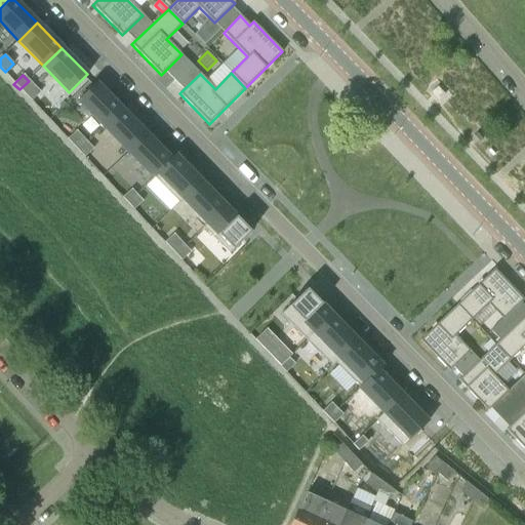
[(19,89),(31,102),(40,92),(29,81),(19,89)]
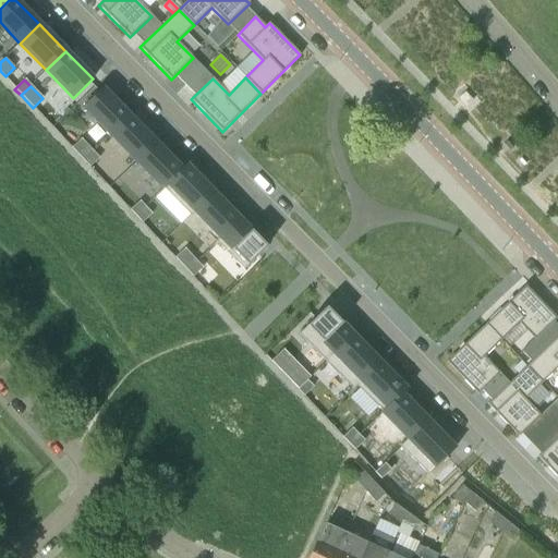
[(110,135),(129,117),(102,88),(83,107),(110,135)]
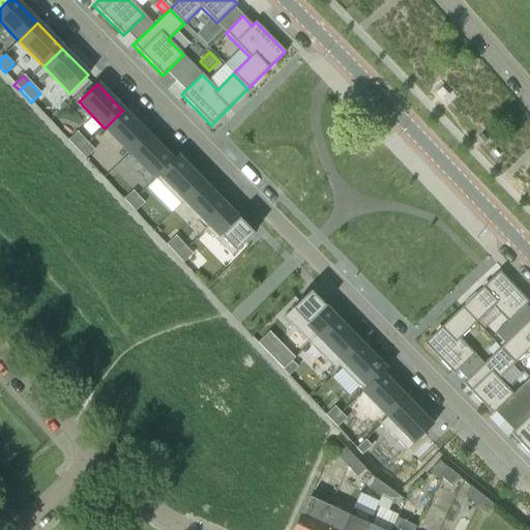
[(105,128),(129,154),(148,136),(122,111),(105,128)]
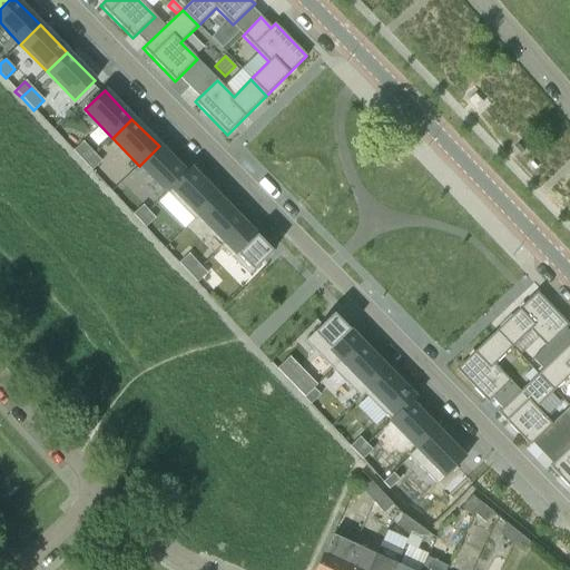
[(85,165),(95,155),(82,143),(72,151),(85,165)]
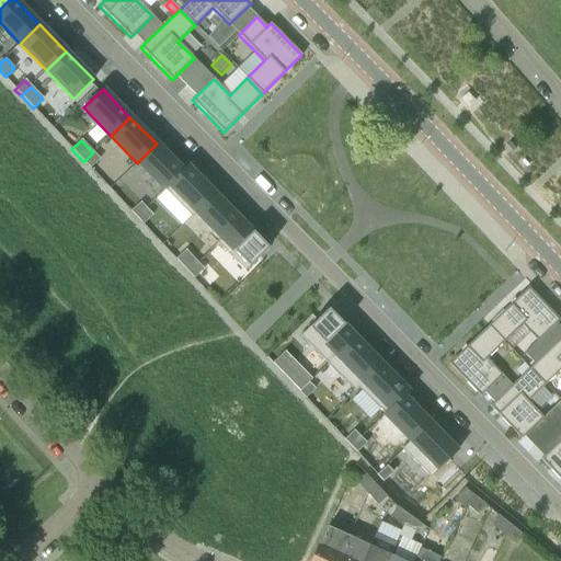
[(157,144),(137,163),(164,191),(169,186),(169,185),(183,171),(182,170),(157,144)]
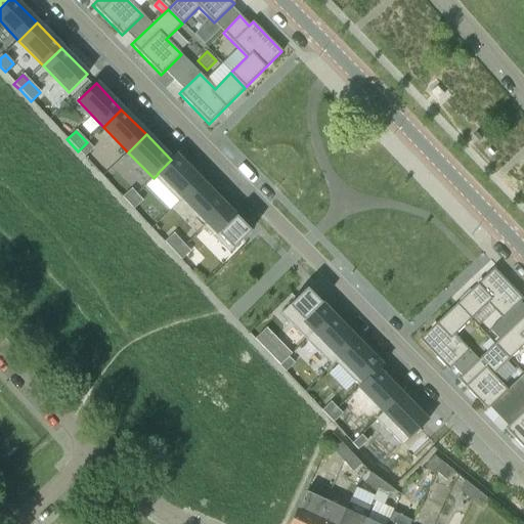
[(93,148),(87,142),(78,151),(84,158),(93,148)]
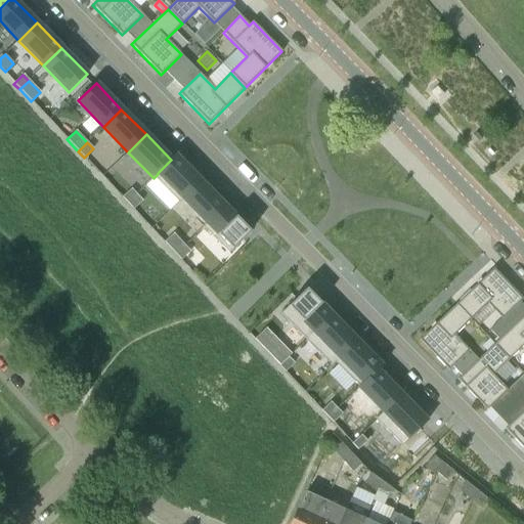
[(171,160),(158,173),(158,174),(182,199),(200,181),(175,155),(170,159),(171,160)]
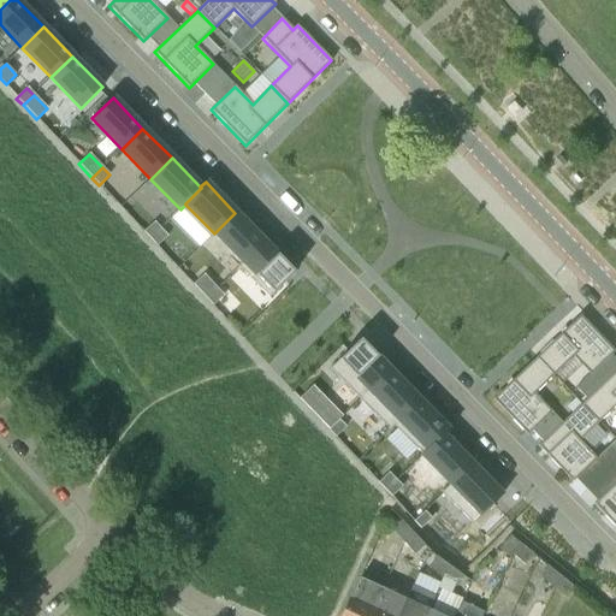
[(214,234),(243,262),(265,242),(235,213),(214,234)]
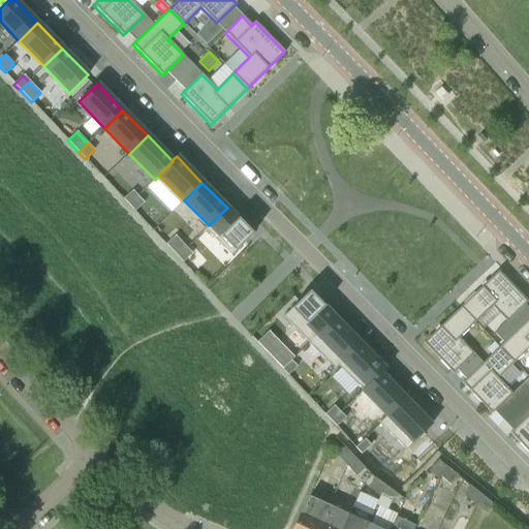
[(131,191),(123,199),(128,206),(137,197),(131,191)]
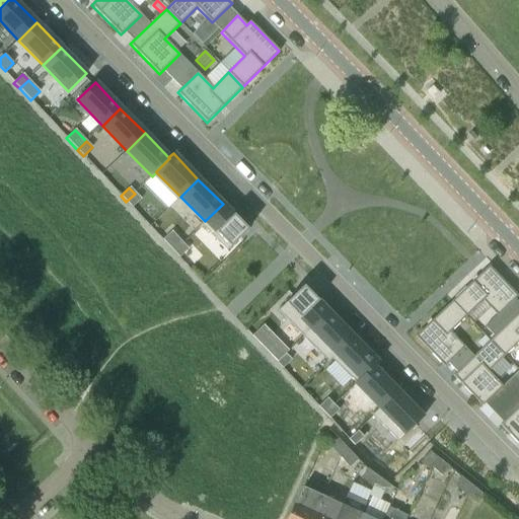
[(126,202),(132,208),(141,199),(135,194),(126,202)]
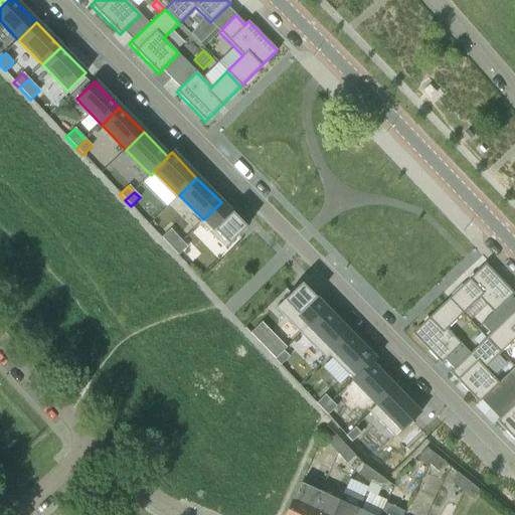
[(228,245),(245,228),(221,202),(203,219),(228,245)]
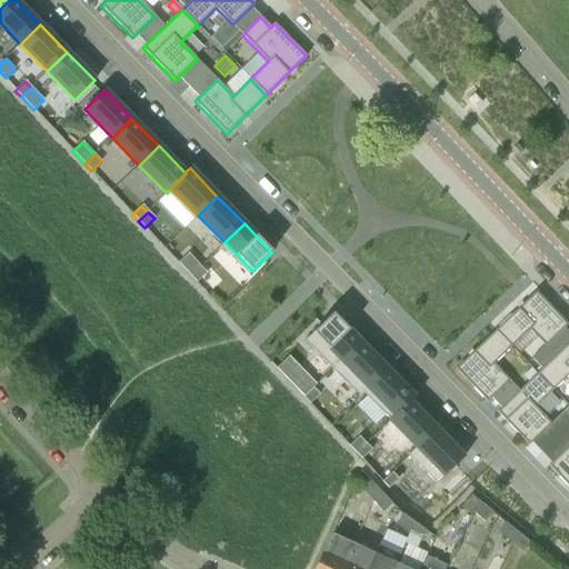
[(190,276),(200,267),(188,255),(178,262),(190,276)]
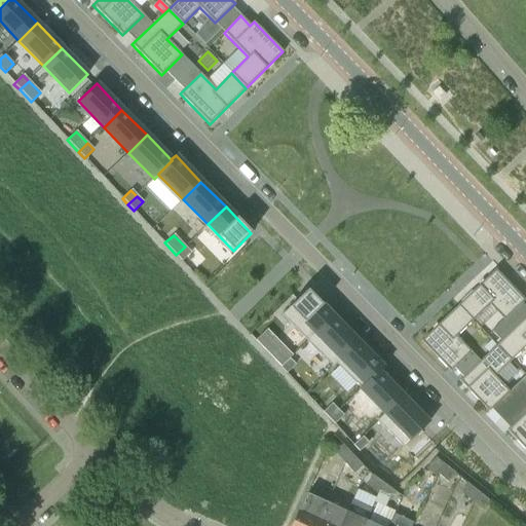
[(182,261),(190,253),(185,247),(176,255),(182,261)]
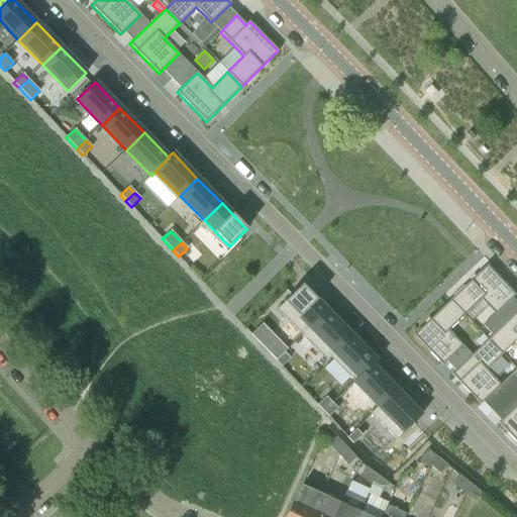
[(481,300),(495,315),(515,295),(487,266),(450,300),(464,315),(481,300)]
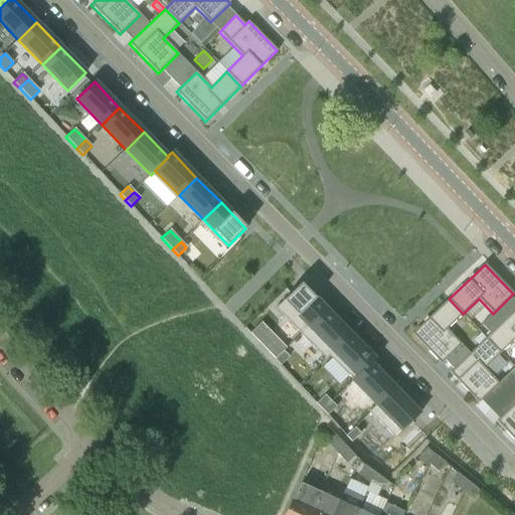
[(326,310),(301,284),(283,301),(308,327),(326,310)]
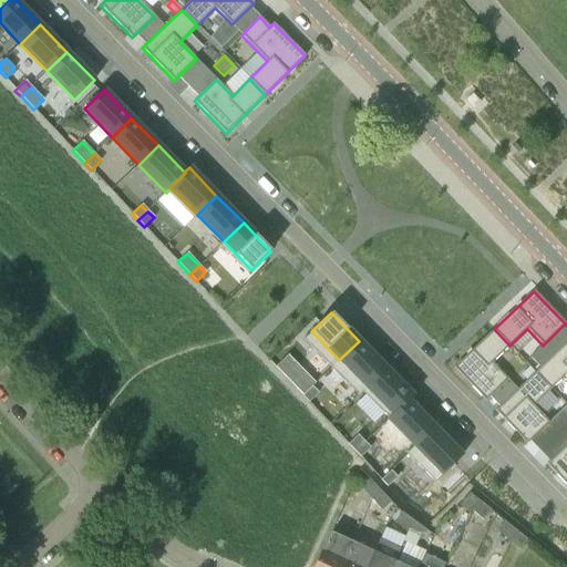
[(509,346),(494,329),(454,368),(485,401),(507,379),(492,362),(509,346)]
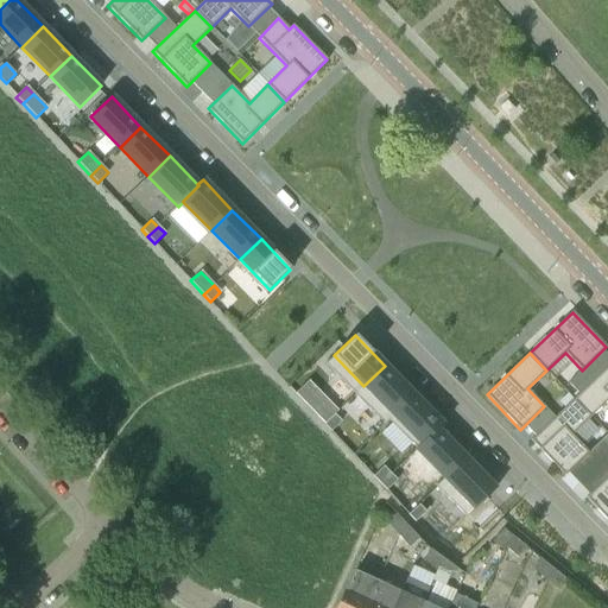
[(385,366),(363,386),(392,416),(413,394),(385,366)]
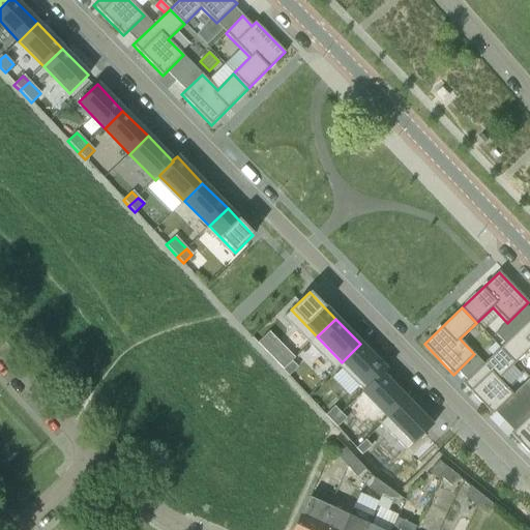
[(529,319),(500,349),(514,363),(529,349),(529,319)]
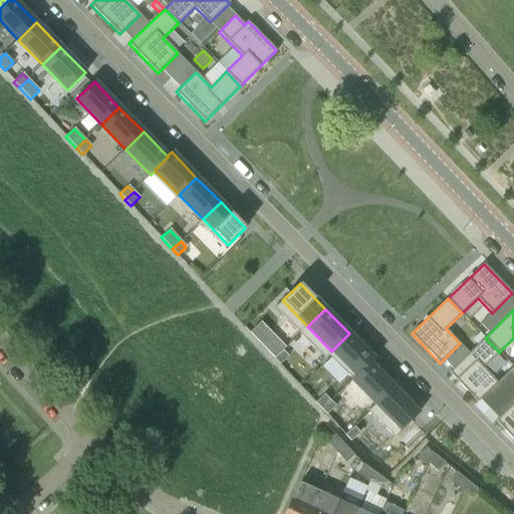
[(356,375),(369,362),(370,363),(374,359),(349,333),(331,351),(356,375)]
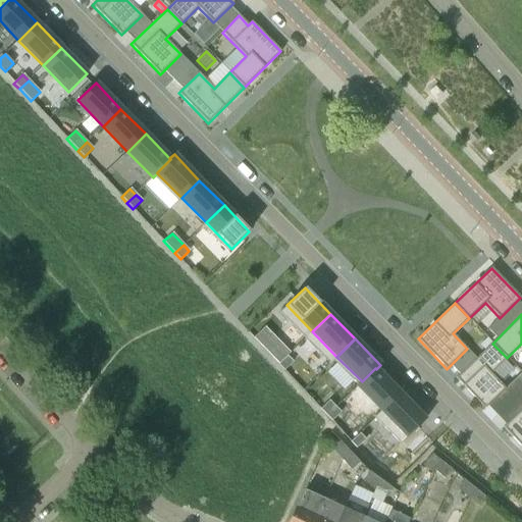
[(486,349),(492,343),(488,338),(481,345),(486,349)]
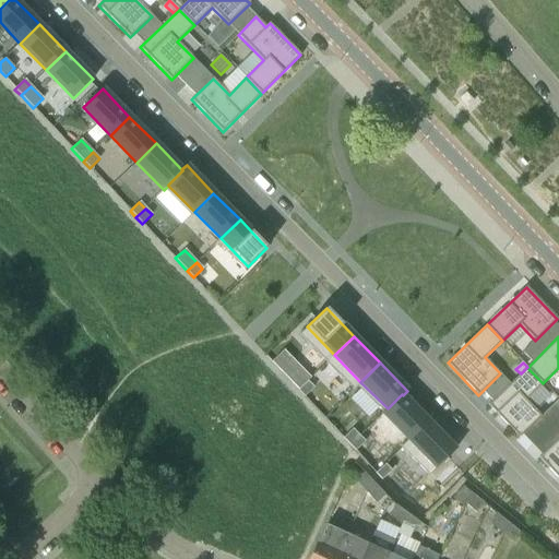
[(310,378),(297,364),(285,376),(298,390),(310,378)]
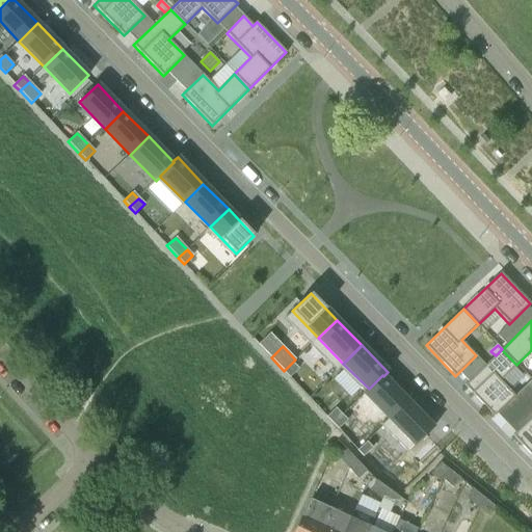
[(525,406),(515,396),(500,380),(516,365),(502,350),(464,386),(494,417),(497,414),(506,424),(525,406)]
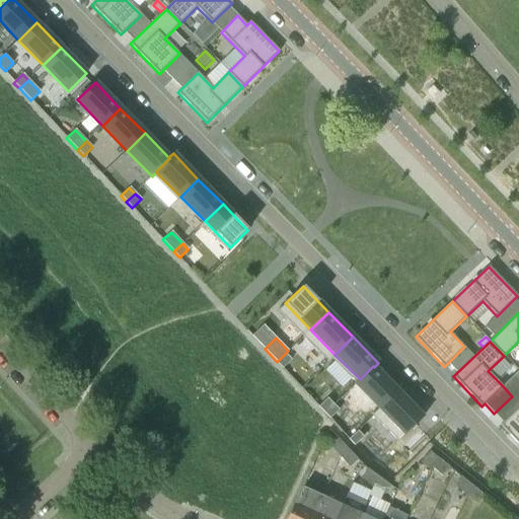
[(380,409),(397,391),(374,367),(373,366),(360,379),(359,379),(355,383),(380,409)]
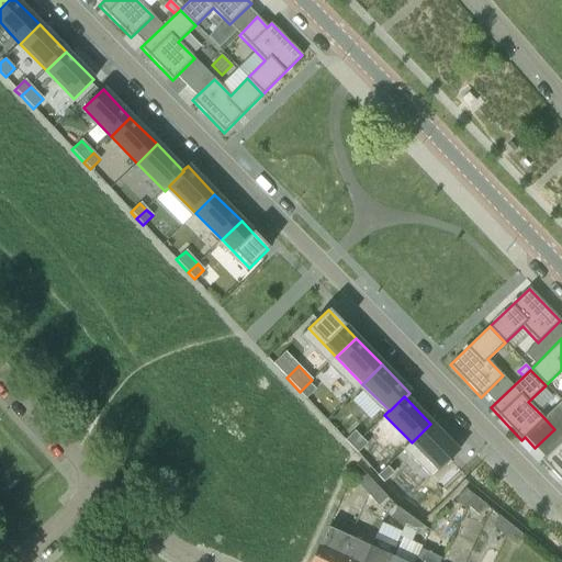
[(335,411),(329,405),(319,414),(326,420),(335,411)]
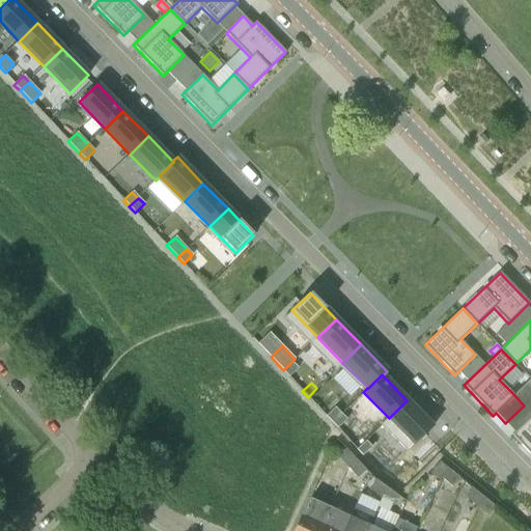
[(316,388),(308,397),(313,403),(323,394),(316,388)]
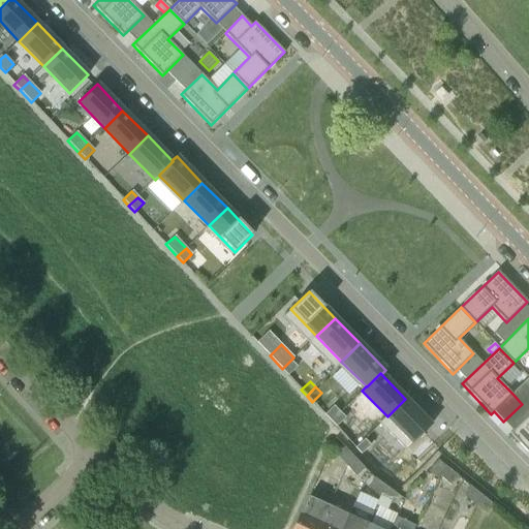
[(503,422),(512,431),(509,434),(528,453),(528,396),(522,404),(503,422)]
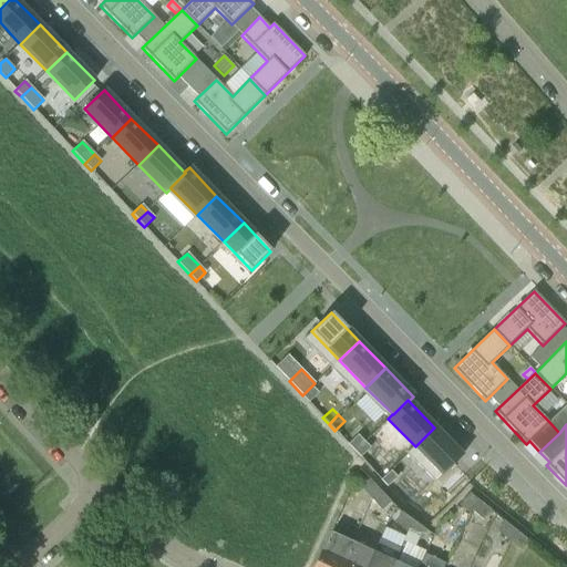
[(415,446),(443,475),(462,455),(434,428),(415,446)]
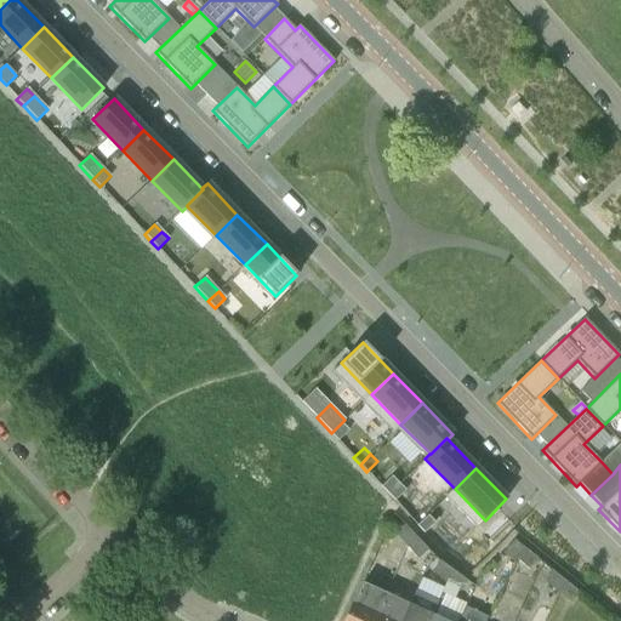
[(427,516),(420,510),(410,519),(417,527),(427,516)]
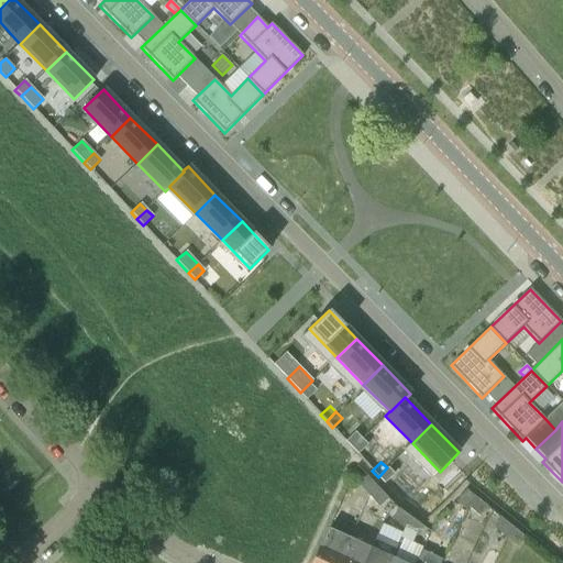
[(387,467),(378,477),(384,483),(394,474),(387,467)]
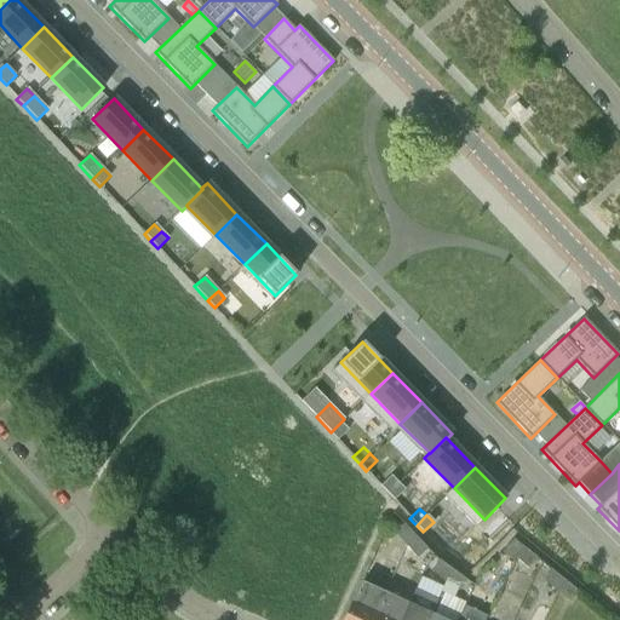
[(395,533),(407,545),(415,537),(405,524),(395,533)]
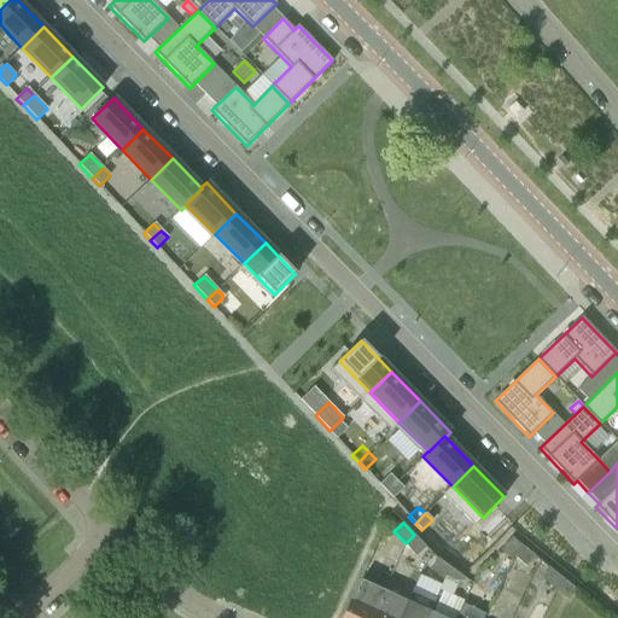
[(414,535),(406,543),(417,557),(426,548),(414,535)]
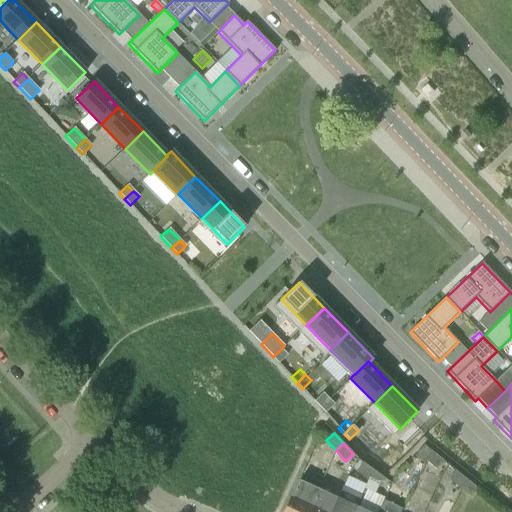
[(425,461),(429,464),(435,456),(423,446),(415,456),(423,463),(425,461)]
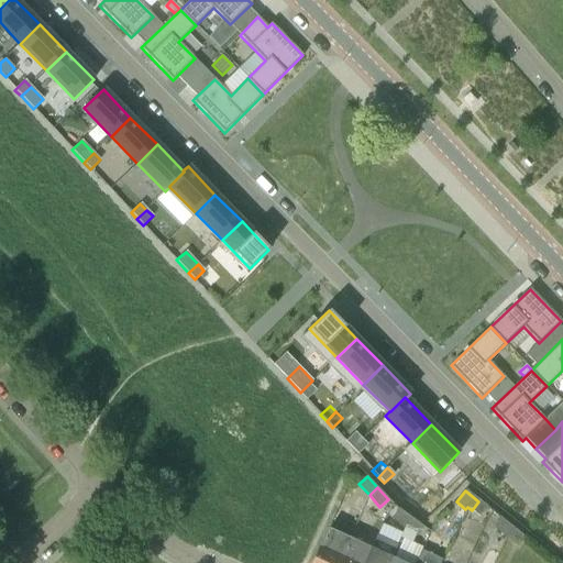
[(478,501),(472,510),(459,534),(473,541),(482,522),(477,520),(481,516),(486,520),(493,512),(478,501)]
